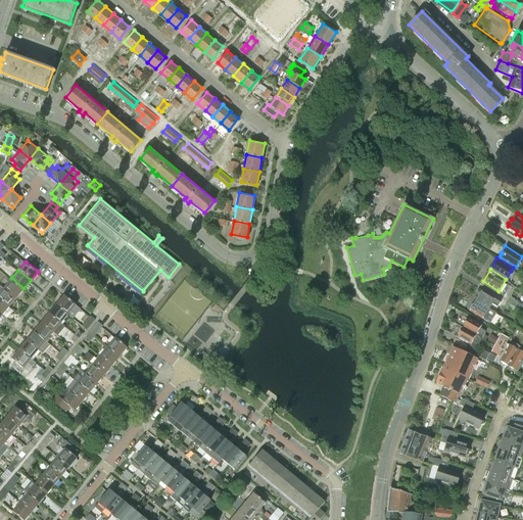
[(16,297),(24,288),(11,278),(4,287),(16,297)]
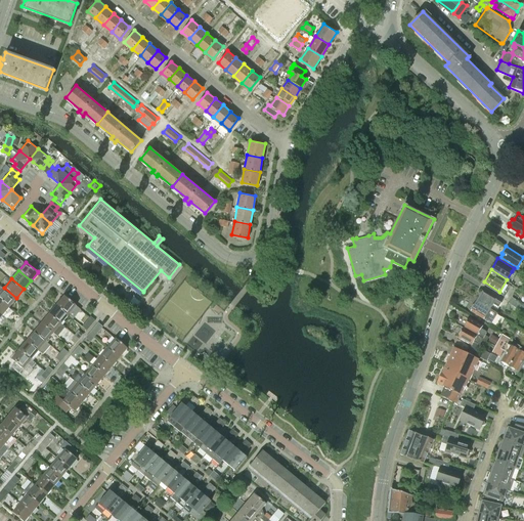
[(0,298),(9,306),(16,298),(4,288),(0,292),(0,298)]
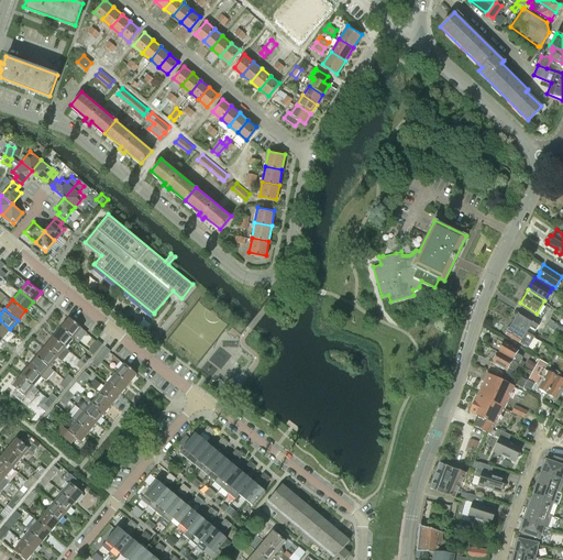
[(538,324),(533,320),(519,311),(512,321),(527,331),(527,330),(530,326),(536,328),(538,324)]
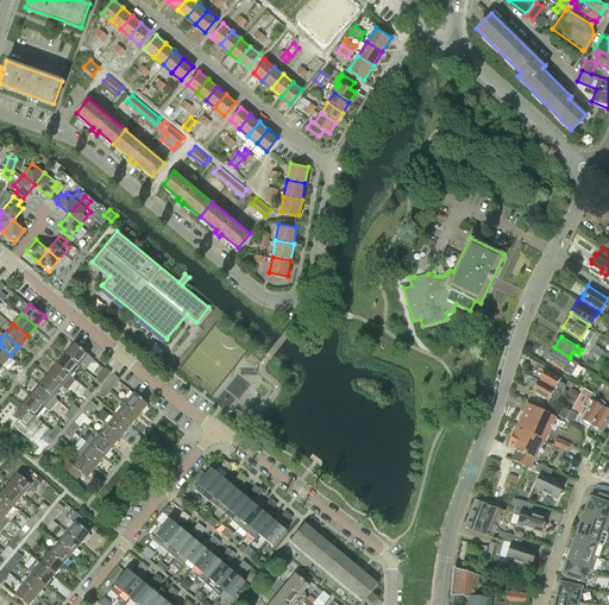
[(93,357),(88,353),(75,342),(66,353),(80,364),(85,367),(93,357)]
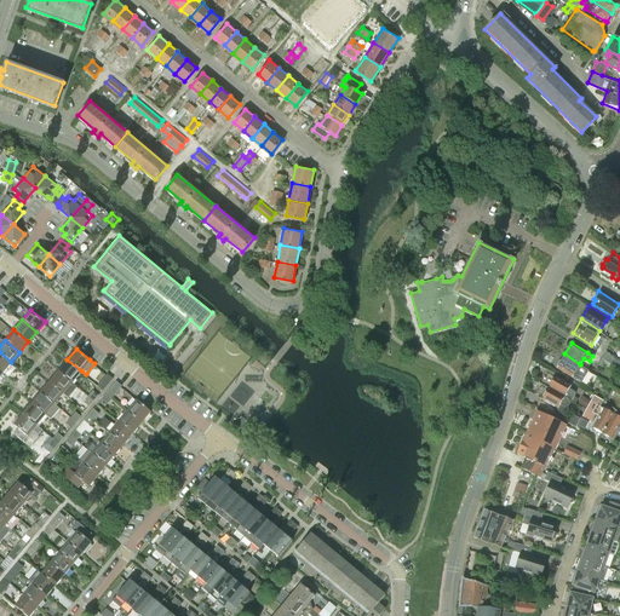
[(0,369),(3,372),(11,362),(0,352),(0,369)]
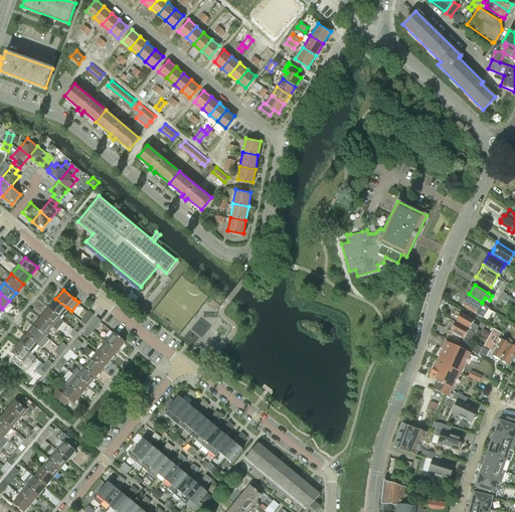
[(482,302),(482,303),(469,294),(463,304),(476,313),(483,317),(489,306),(482,302)]
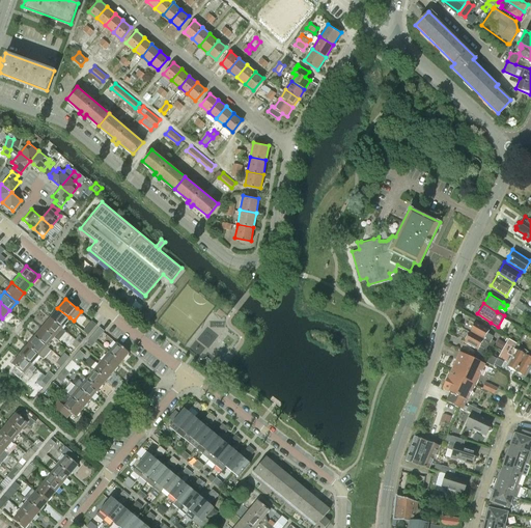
[(528,313),(515,305),(511,310),(525,318),(528,313)]
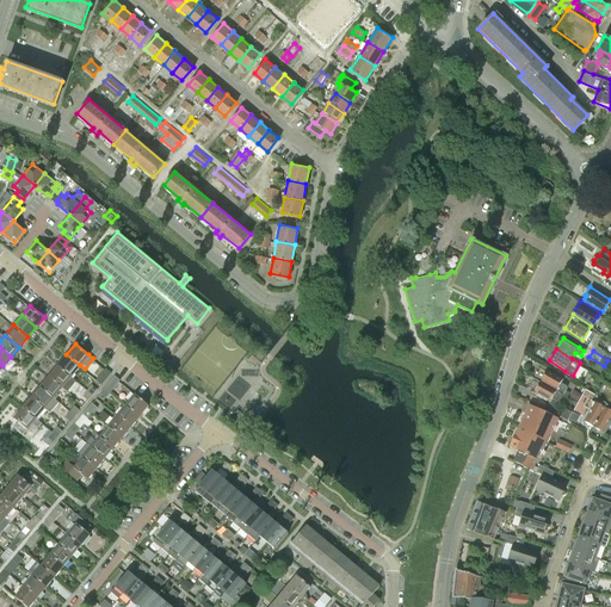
[(80,365),(66,354),(57,364),(71,376),(80,365)]
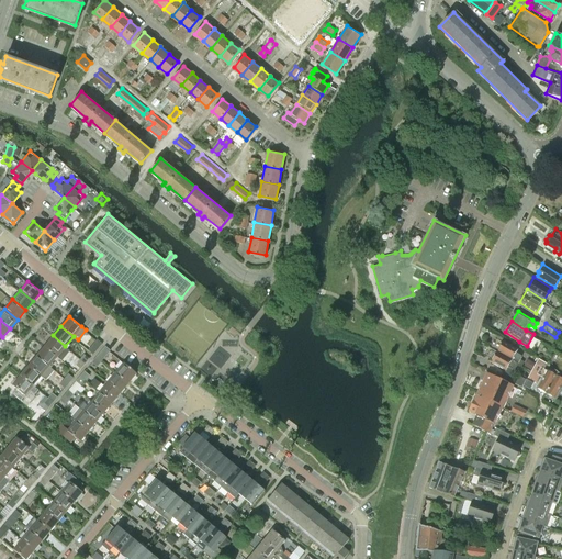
[(69,349),(65,346),(53,335),(45,345),(47,347),(57,355),(62,358),(69,349)]
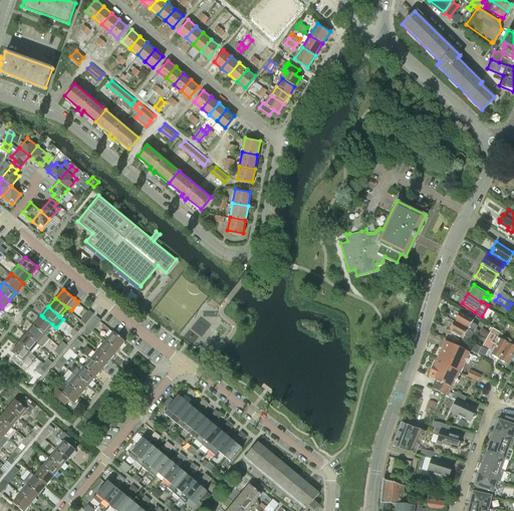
[(93,312),(89,308),(88,308),(80,318),(85,322),(93,312)]
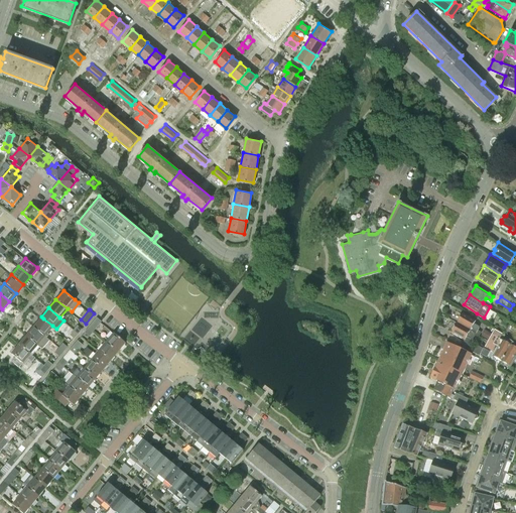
[(462,312),(457,322),(475,333),(479,334),(481,330),(478,328),(479,326),(474,323),(476,319),(462,312)]
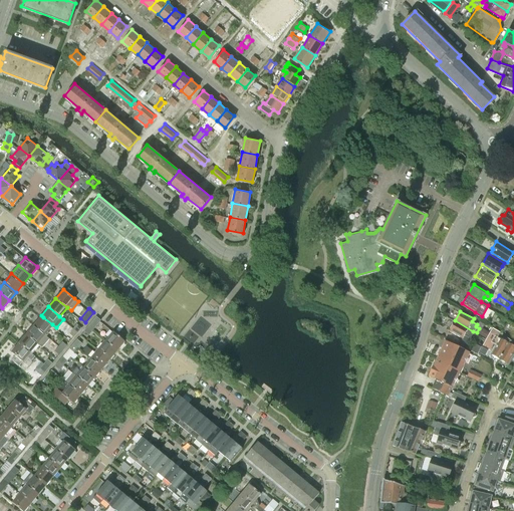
[(87,324),(92,328),(100,318),(96,314),(87,324)]
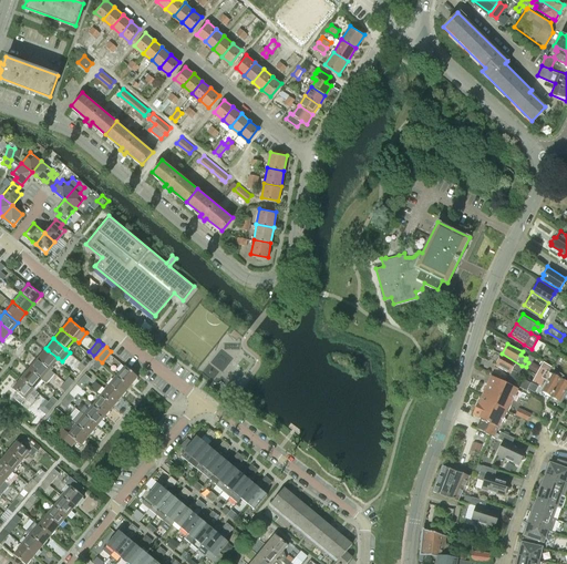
[(58,358),(48,350),(45,348),(38,358),(50,368),(58,358)]
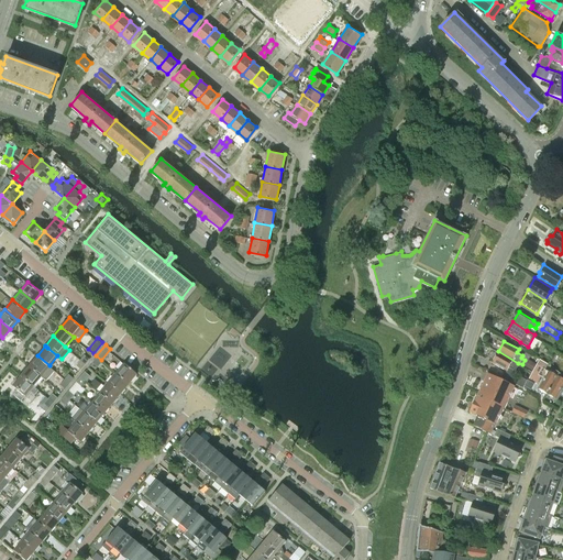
[(498,351),(493,361),(507,369),(512,372),(515,370),(518,363),(498,351)]
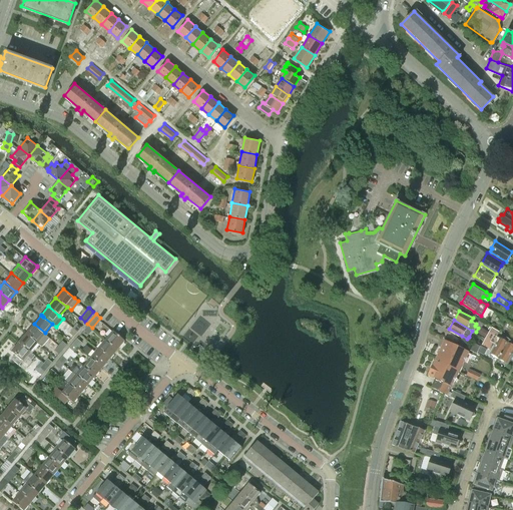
[(77,331),(81,326),(77,322),(73,327),(77,331)]
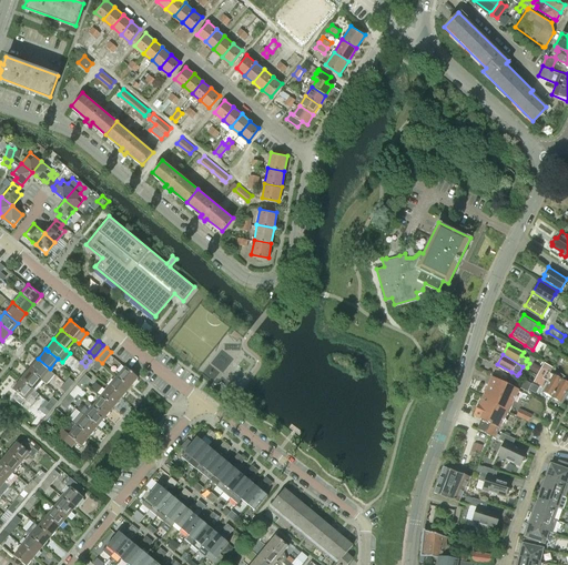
[(54,372),(50,369),(38,359),(29,367),(42,379),(47,382),(54,372)]
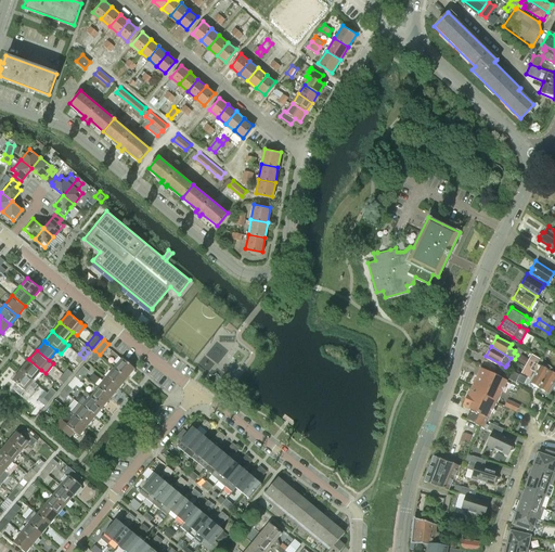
[(95,360),(100,355),(94,350),(91,356),(95,360)]
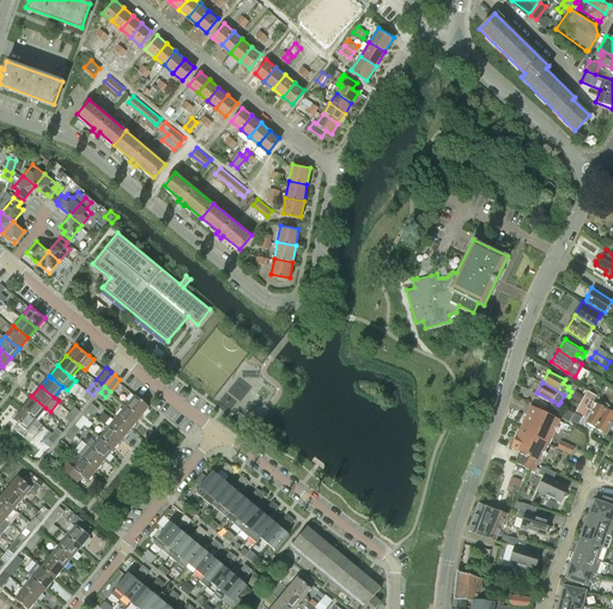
[(575,389),(571,395),(578,401),(583,394),(575,389)]
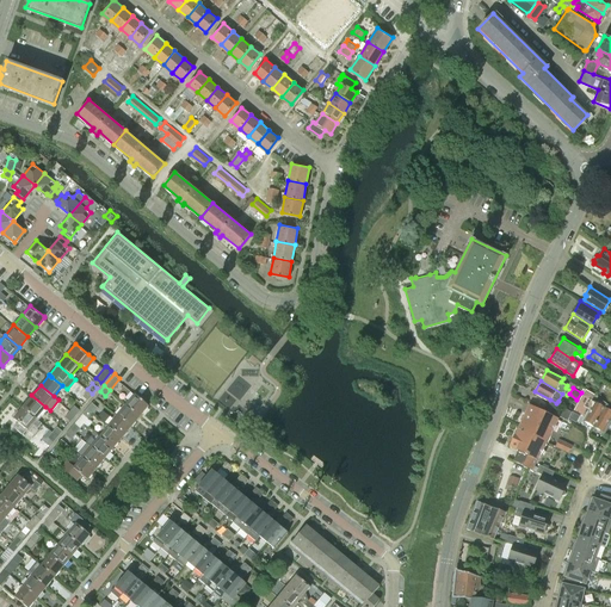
[(585,388),(574,409),(582,414),(591,398),(593,392),(585,388)]
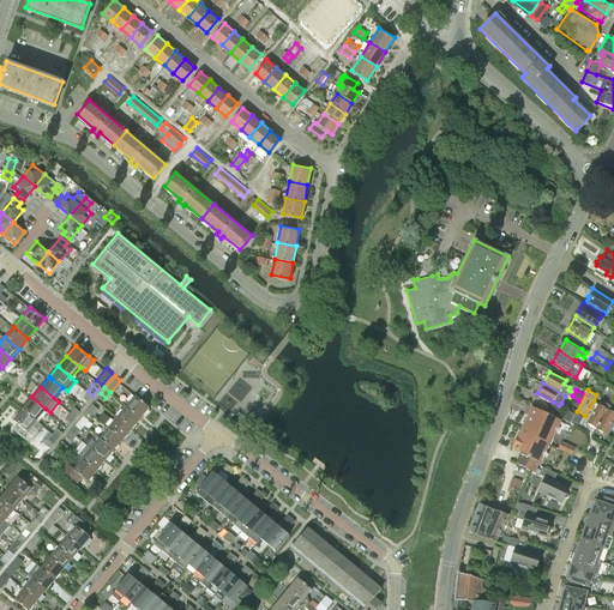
[(89,400),(92,396),(88,391),(83,396),(89,400)]
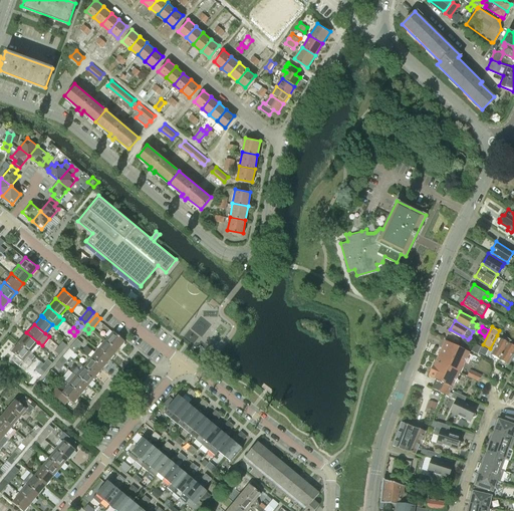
[(105,339),(117,349),(124,340),(113,330),(105,339)]
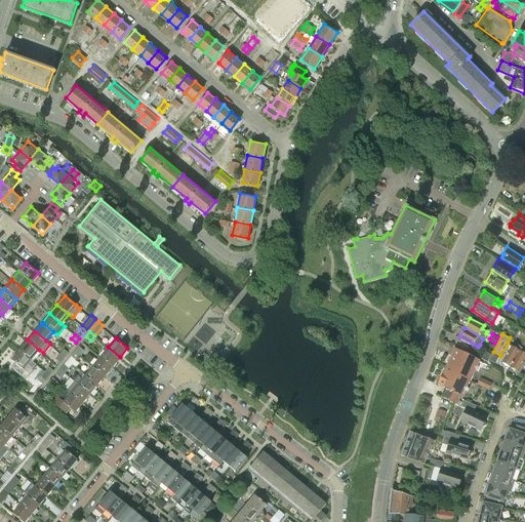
[(39,350),(27,339),(19,349),(32,358),(39,350)]
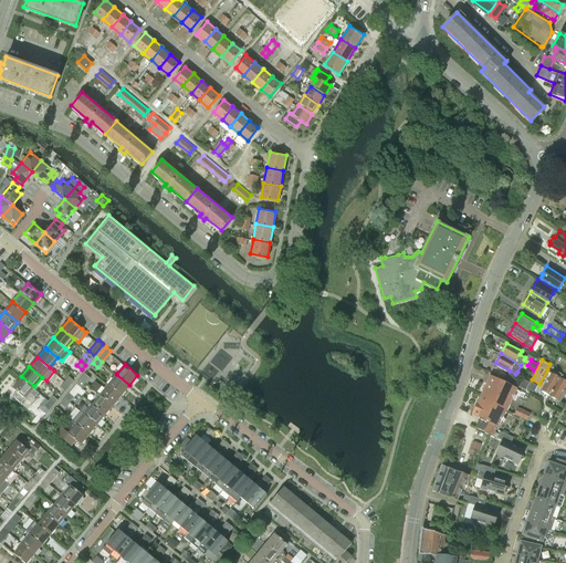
[(547,378),(541,389),(549,395),(562,373),(557,371),(555,374),(547,369),(543,376),(547,378)]
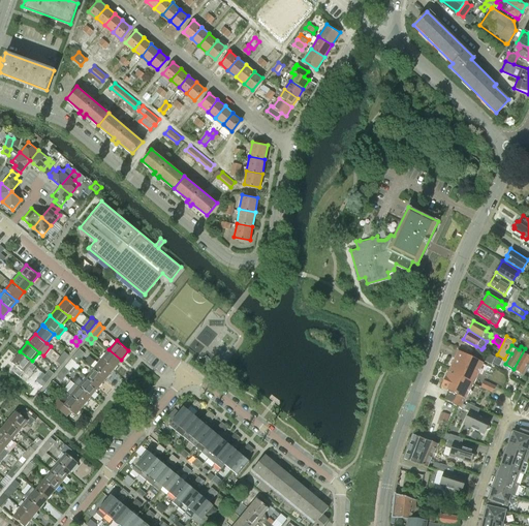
[(75,352),(81,357),(84,351),(80,347),(75,352)]
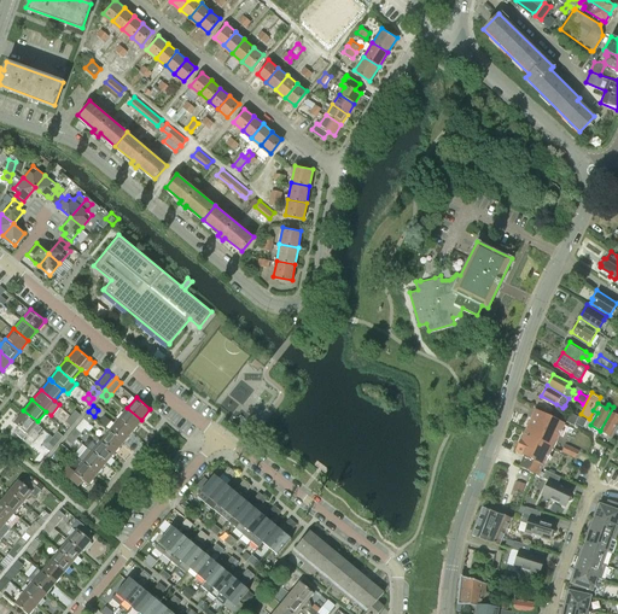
[(617,409),(613,407),(600,431),(610,436),(613,427),(617,430),(617,409),(617,410),(617,409)]
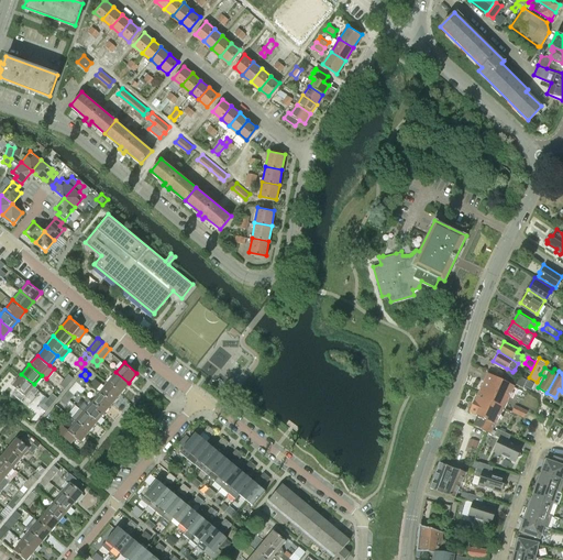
[(120,392),(129,383),(116,372),(108,382),(120,392)]
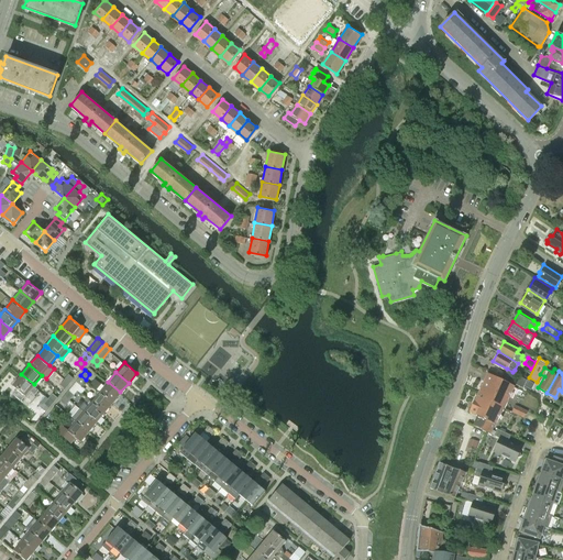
[(504,407),(504,406),(506,402),(515,385),(487,372),(478,391),(492,397),(490,401),(504,407)]
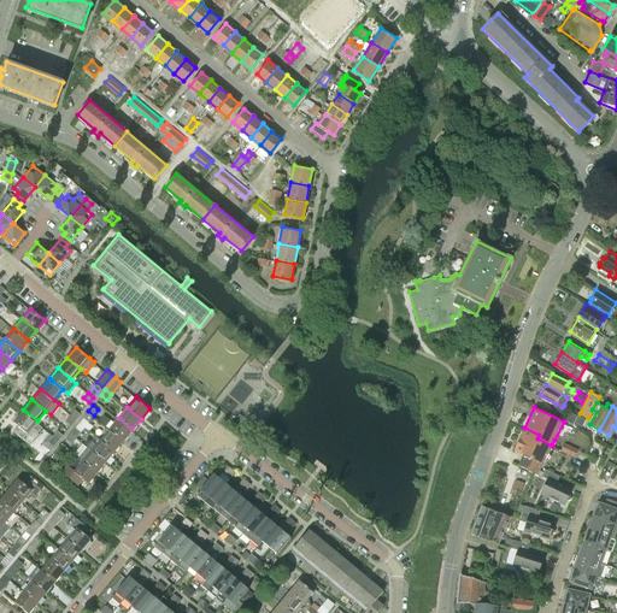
[(76,418),(81,412),(75,408),(70,413),(76,418)]
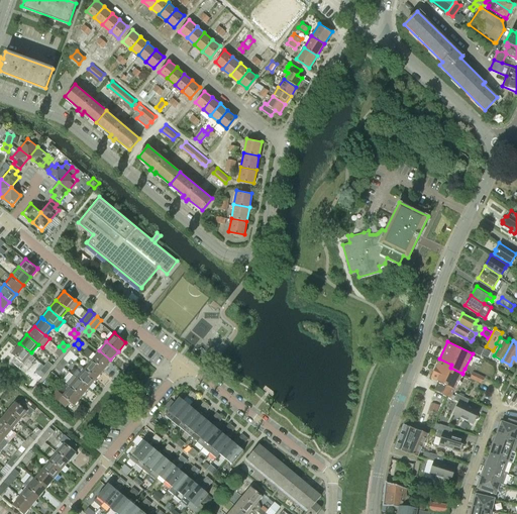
[(31,362),(35,356),(31,352),(19,343),(12,352),(15,355),(11,360),(21,368),(28,358),(31,362)]
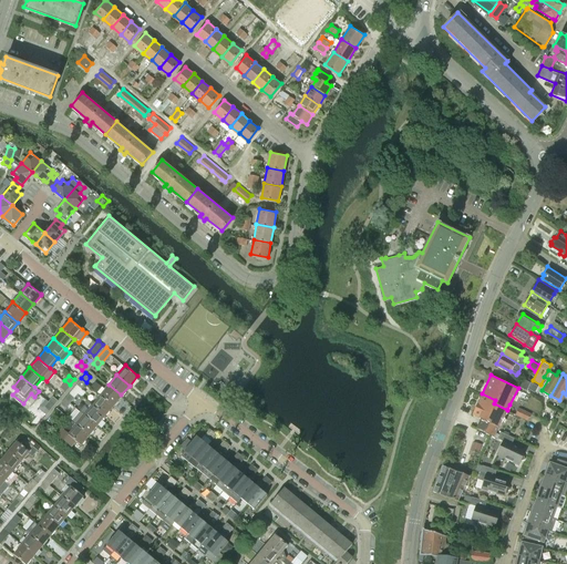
[(82,387),(86,382),(81,378),(76,382),(82,387)]
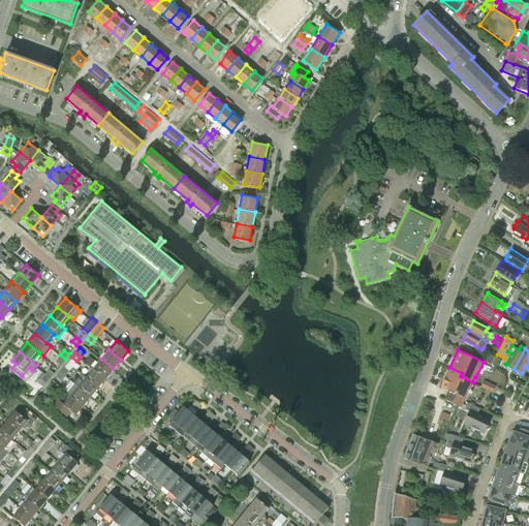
[(61,364),(65,359),(60,354),(57,360),(61,364)]
